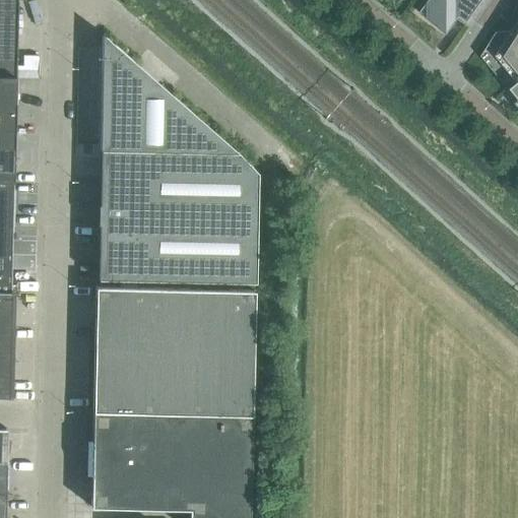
[(0,0),(0,77),(17,77),(18,0),(0,0)]
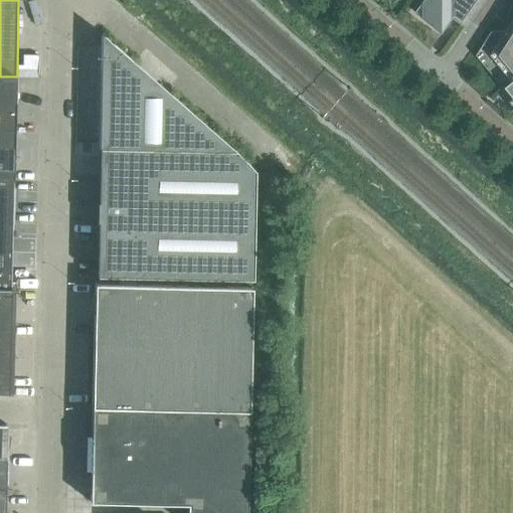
[(456,20),(466,27),(485,0),(428,0),(417,15),(445,35),(456,20)]
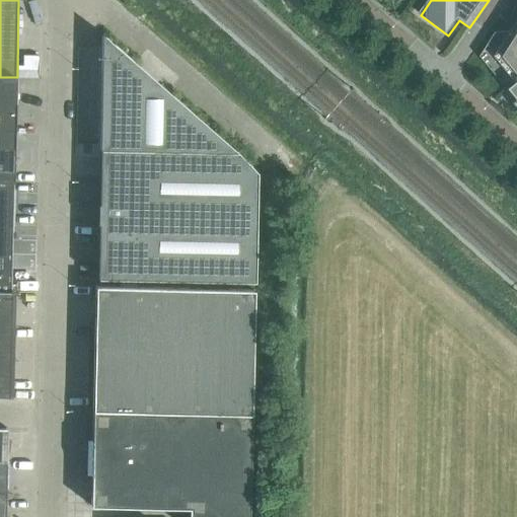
[(516,25),(513,32),(498,33),(482,57),(508,89),(512,89),(516,94),(516,25)]
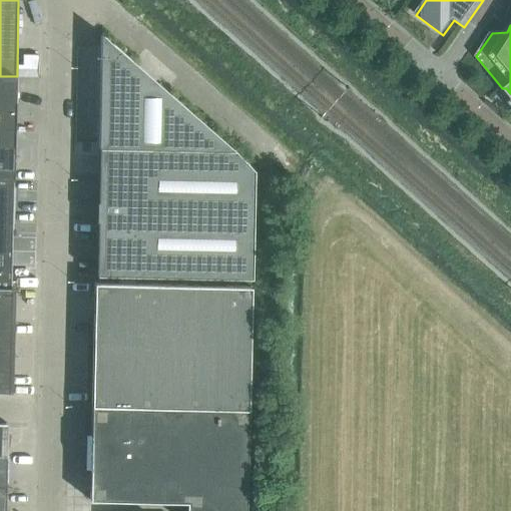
[(100,145),(97,278),(252,281),(256,171),(169,91),(103,33),(100,145)]
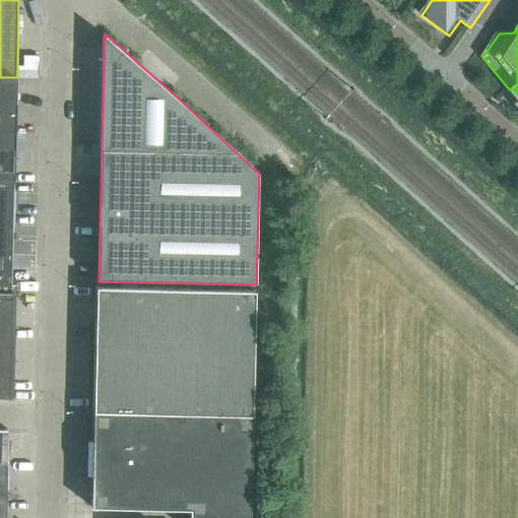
[(0,131),(16,132),(17,77),(0,77),(0,131)]
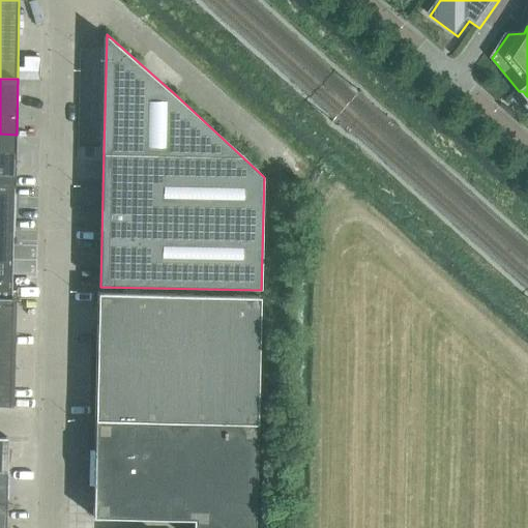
[(0,187),(15,188),(17,135),(0,134),(0,187)]
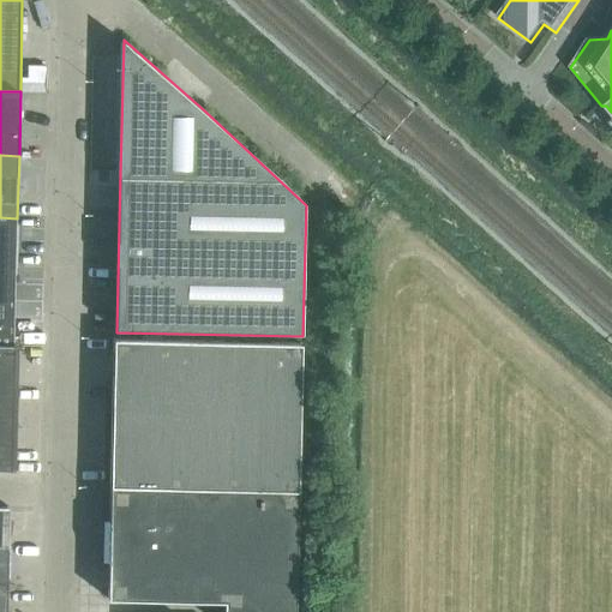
[(0,347),(15,348),(16,283),(17,219),(0,217),(0,347)]
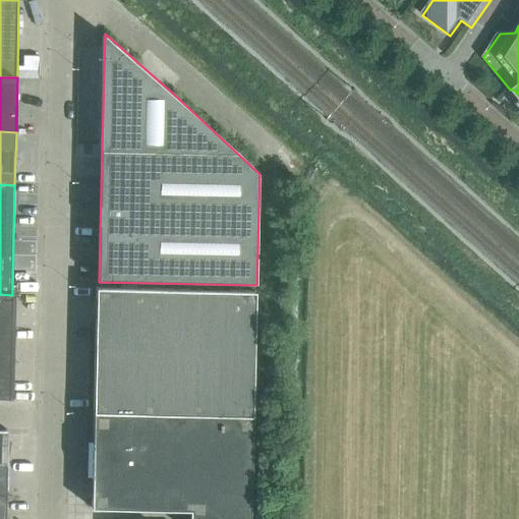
[(190,512),(189,518),(249,518),(254,295),(97,292),(93,510),(190,512)]
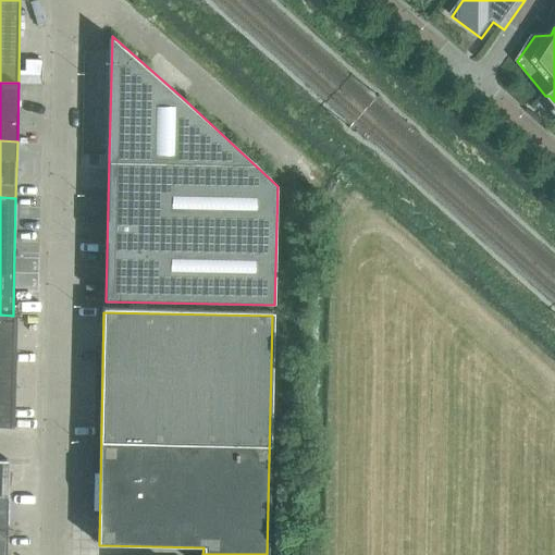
[(13,316),(0,315),(0,354),(12,355),(13,316)]
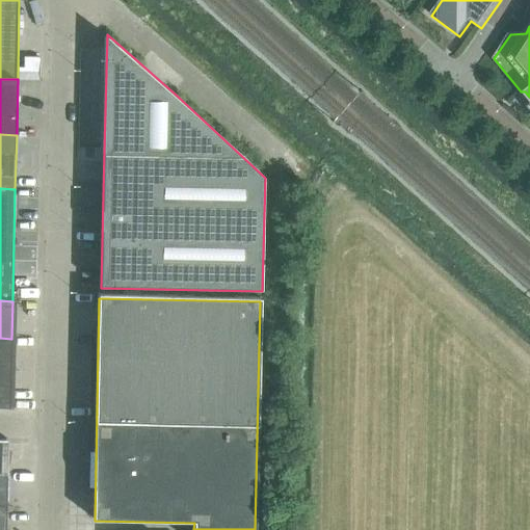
[(11,339),(0,338),(0,409),(9,409),(11,339)]
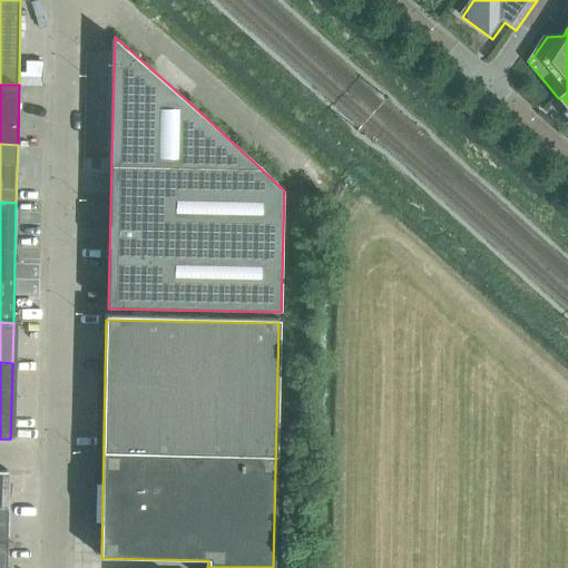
[(0,509),(9,509),(10,473),(0,472),(0,509)]
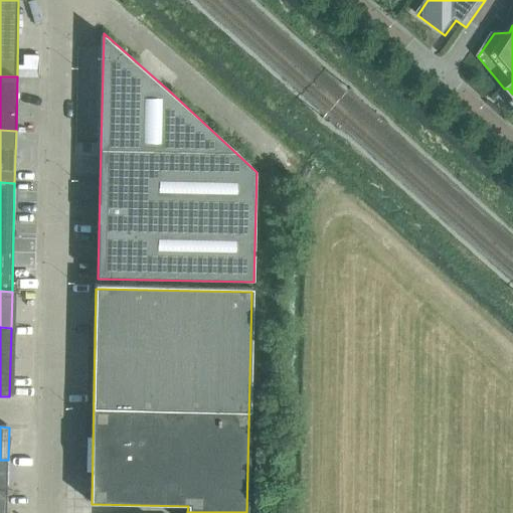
All buildings are outlined.
